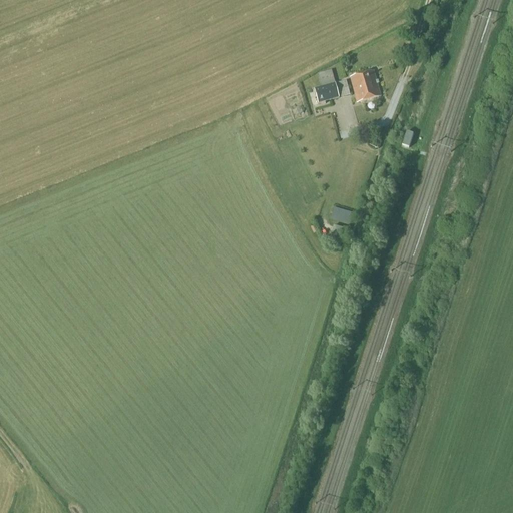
[(351,78),(357,104),(380,98),(374,72),(351,78)]
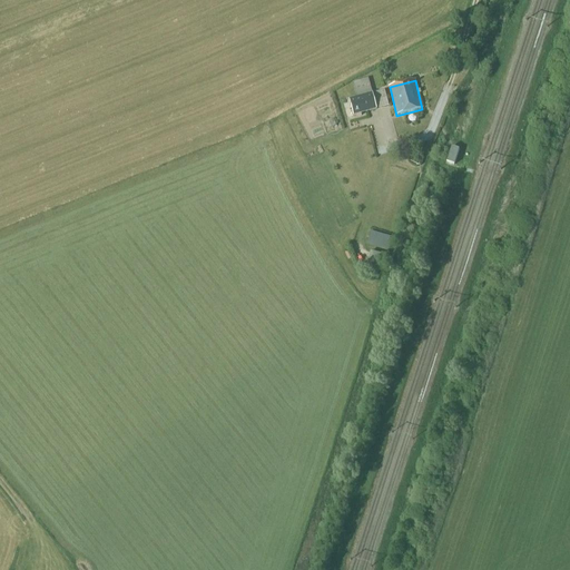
[(355,84),(360,95),(366,92),(363,81),(355,84)]
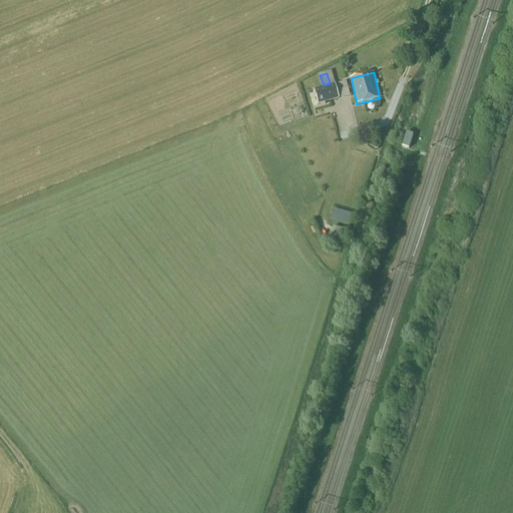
[(347,79),(338,82),(343,96),(351,94),(347,79)]
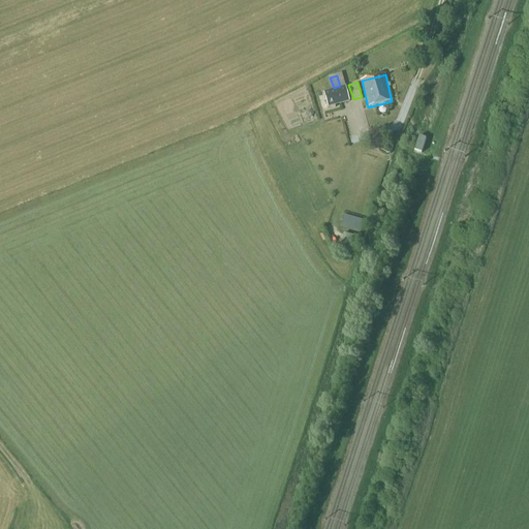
[(322,93),(327,107),(349,101),(345,86),(322,93)]
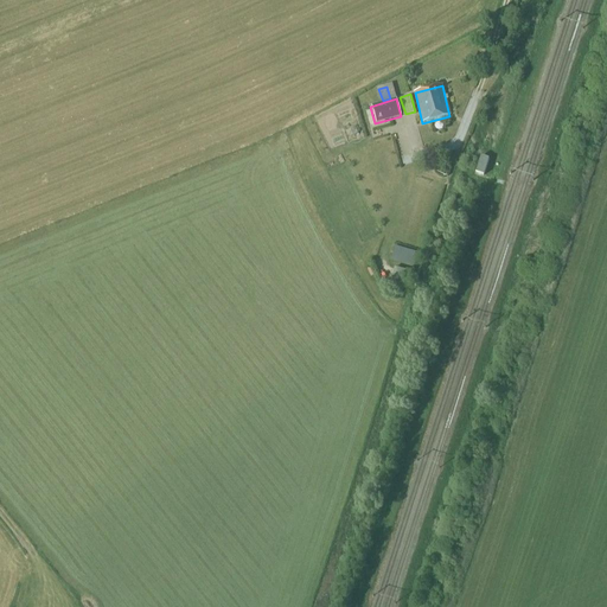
[(475,174),(484,177),(489,160),(481,158),(475,174)]
